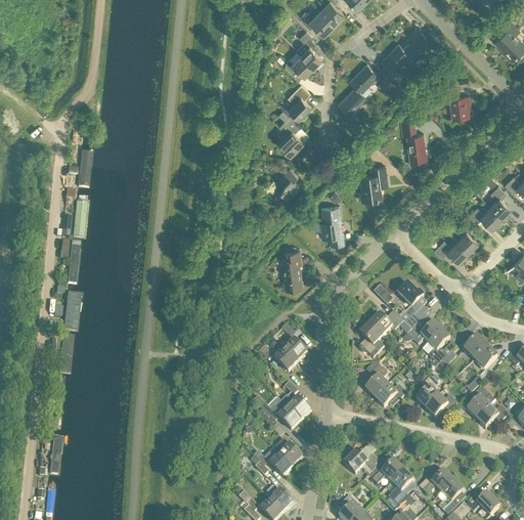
[(325,0),(320,6),(335,20),(345,10),(335,0),(325,0)]
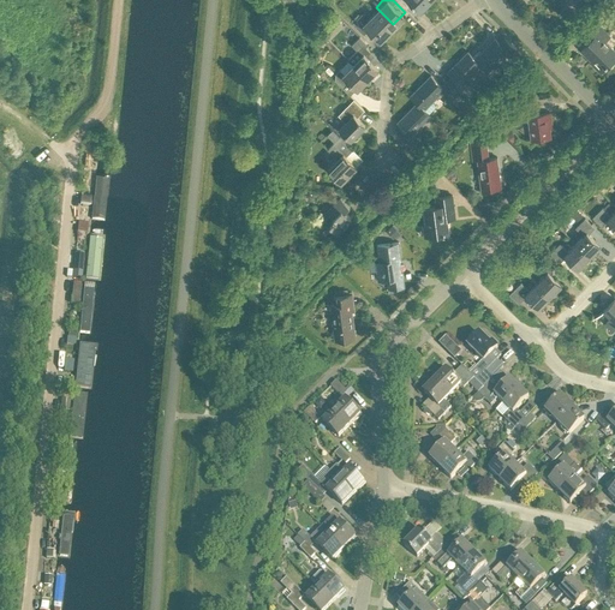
[(393,24),(376,7),(368,15),(362,9),(353,18),(364,29),(369,24),(381,35),(393,24)]
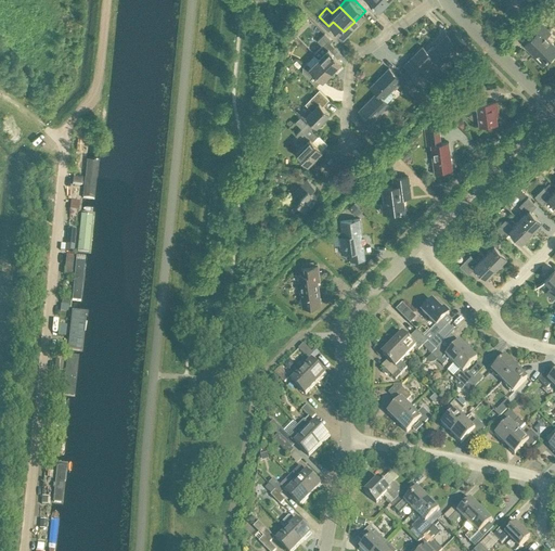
[(310,18),(302,11),(297,17),(304,25),(310,18)]
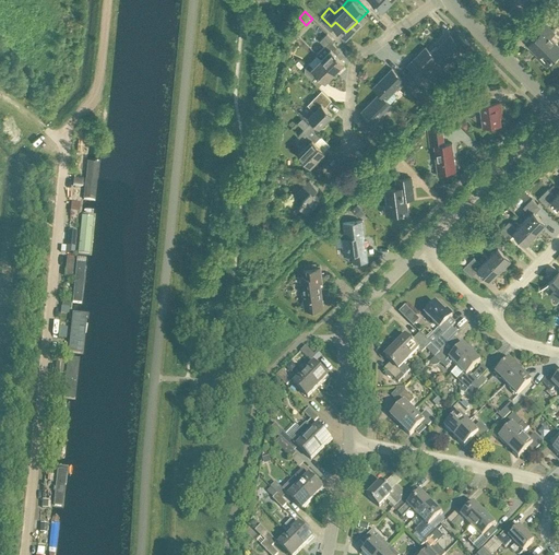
[(539,49),(537,50),(546,59),(558,46),(558,40),(549,32),(554,28),(538,13),(530,22),(538,31),(528,39),(539,49)]
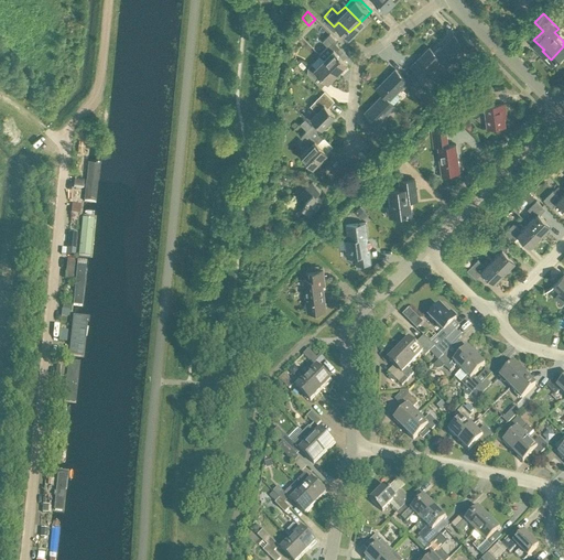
[(342,52),(346,47),(333,35),(335,33),(331,29),(323,36),(327,41),(320,50),(324,54),(338,67),(348,57),(342,52)]
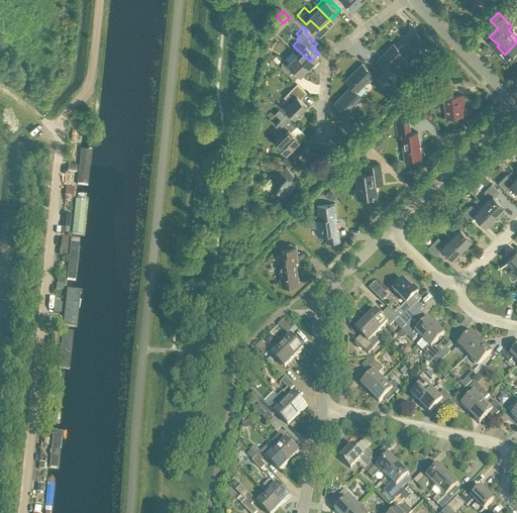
[(403,37),(398,42),(399,44),(405,50),(410,57),(427,39),(429,41),(435,47),(440,43),(424,27),(420,31),(416,27),(405,38),(403,37)]
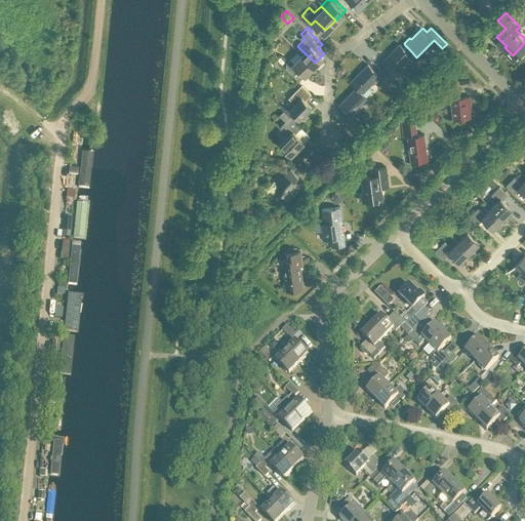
[(386,61),(381,65),(392,75),(396,70),(394,68),(411,51),(405,45),(404,43),(400,39),(382,56),(386,61)]
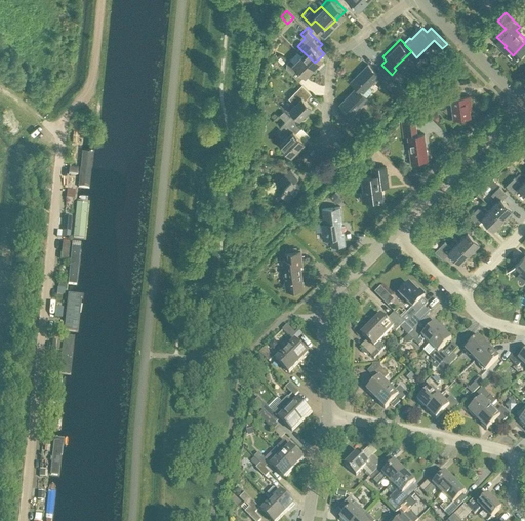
[(315,63),(301,50),(294,57),(290,54),(287,57),(286,64),(295,73),(301,68),(306,72),(315,63)]
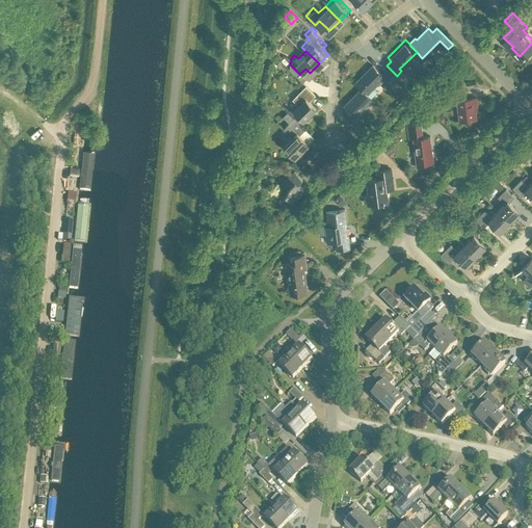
[(355,78),(362,84),(362,83),(368,89),(371,93),(377,87),(377,85),(374,82),(379,77),(388,85),(397,76),(387,66),(382,70),(373,60),(355,78)]
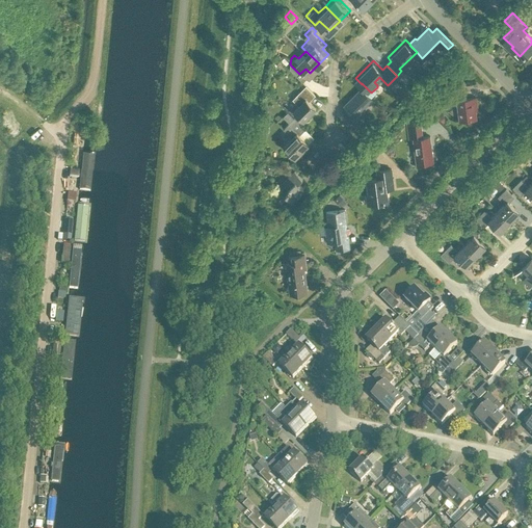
[(458,69),(462,74),(469,70),(463,63),(458,69)]
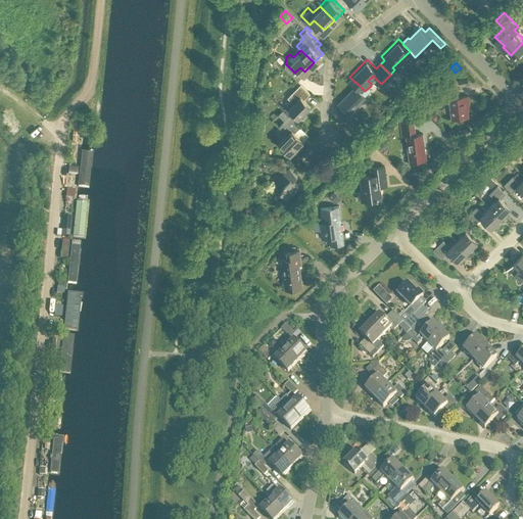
[(443,79),(445,94),(449,94),(453,114),(469,112),(467,103),(470,103),(468,91),(458,92),(456,77),(443,79)]
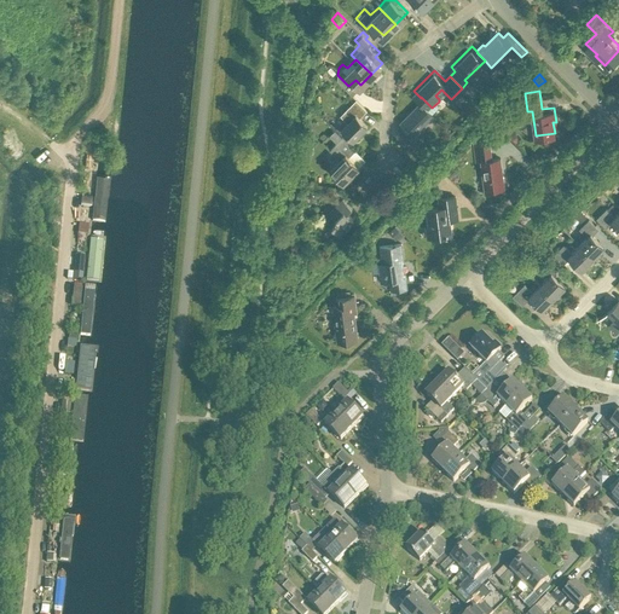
[(348,117),(342,123),(353,134),(368,120),(359,113),(368,105),(357,94),(341,110),(348,117)]
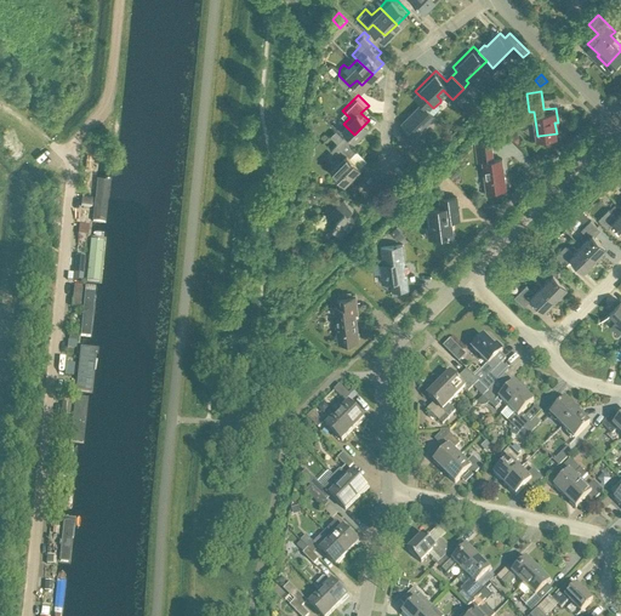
[(422,97),(422,98),(402,118),(406,123),(402,129),(412,140),(419,133),(416,131),(436,110),(433,108),(429,104),(422,97)]
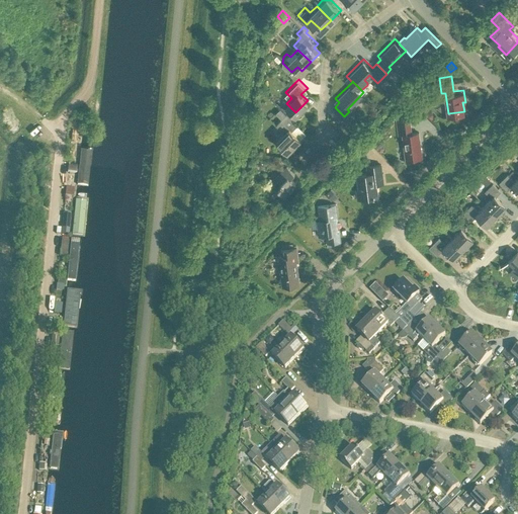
[(385,91),(394,92),(395,83),(386,83),(385,91)]
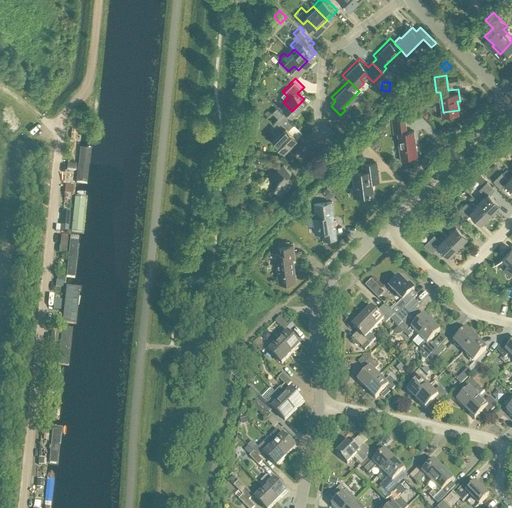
[(289,125),(294,120),(283,109),(273,119),(281,127),(273,136),(284,147),(297,134),(289,125)]
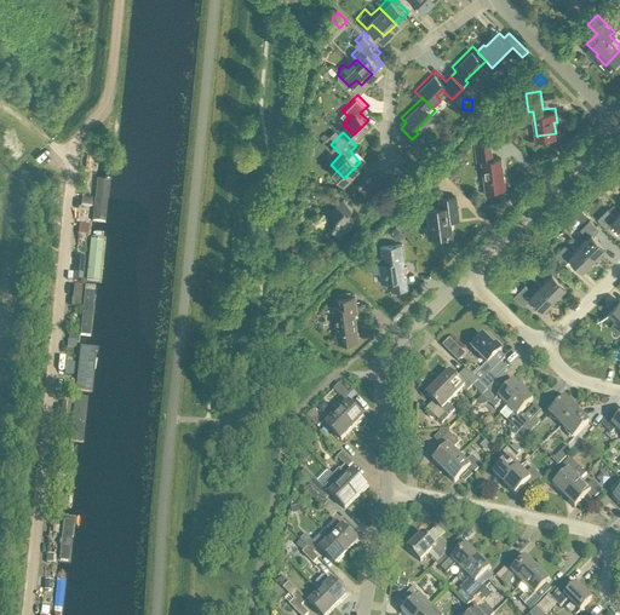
[(474,138),(476,157),(482,156),(486,185),(506,183),(501,153),(493,154),(491,136),(474,138)]
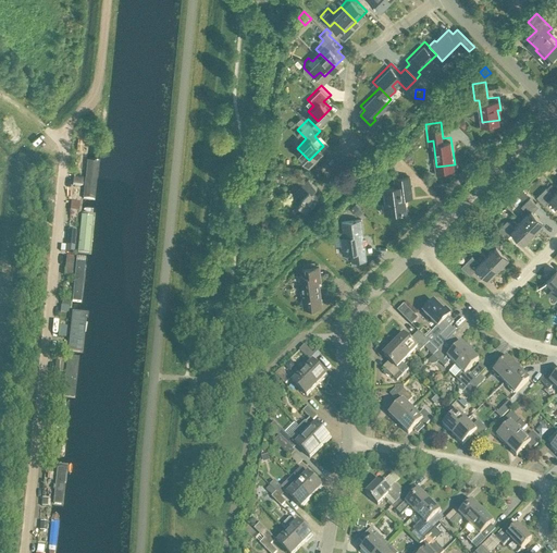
[(87,152),(83,198),(95,199),(98,154),(87,152)]
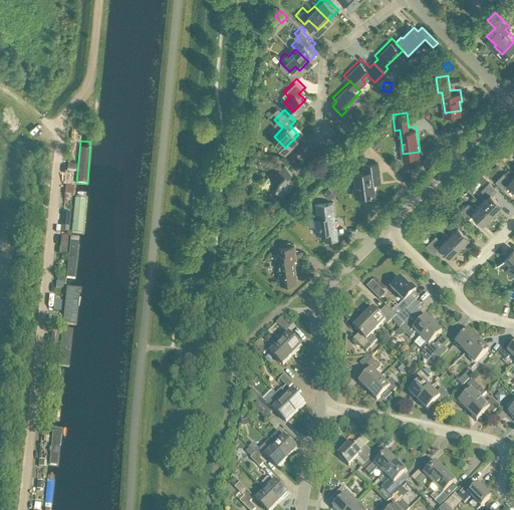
[(354,169),(357,193),(375,190),(373,179),(380,178),(378,159),(364,161),(365,168),(354,169)]
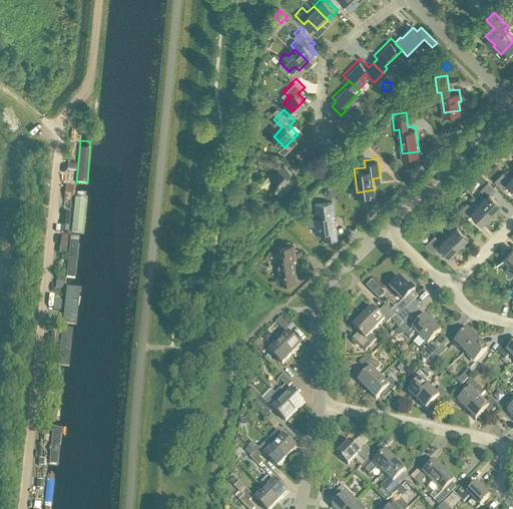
[(276,182),(278,184),(282,188),(294,177),(288,171),(293,166),(285,159),(273,170),(280,177),(276,182)]
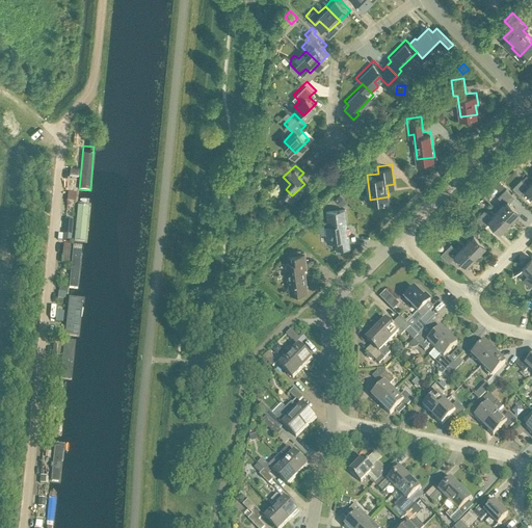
[(78,176),(79,167),(70,166),(70,175),(78,176)]
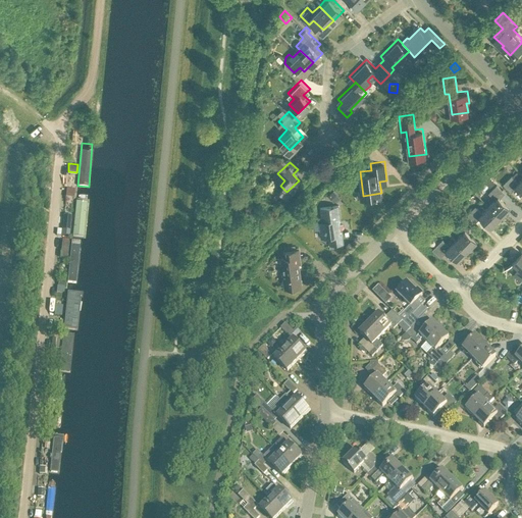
[(521,173),(518,178),(512,171),(504,179),(511,188),(516,183),(521,188),(521,173)]
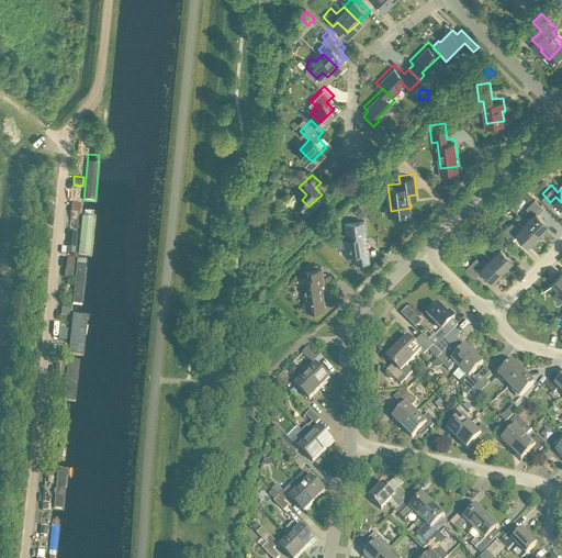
[(527,197),(532,192),(527,187),(521,192),(527,197)]
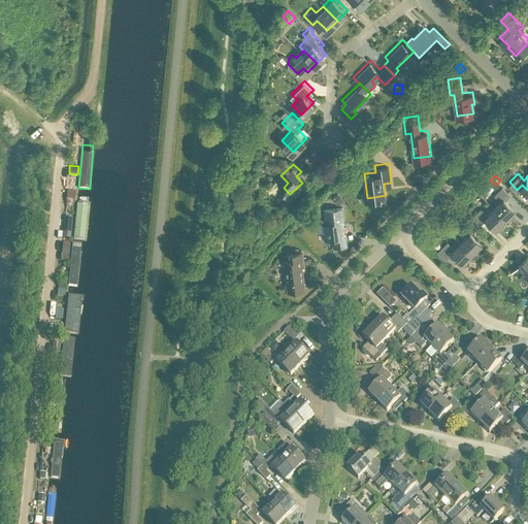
[(501,197),(494,204),(506,217),(512,213),(510,211),(516,206),(505,196),(510,191),(502,183),(494,191),(501,197)]
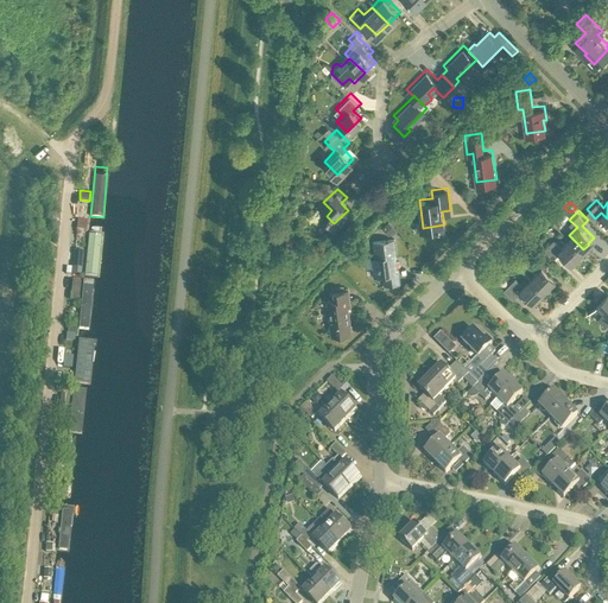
[(327,216),(318,224),(322,228),(327,224),(327,222),(329,219),(327,216)]
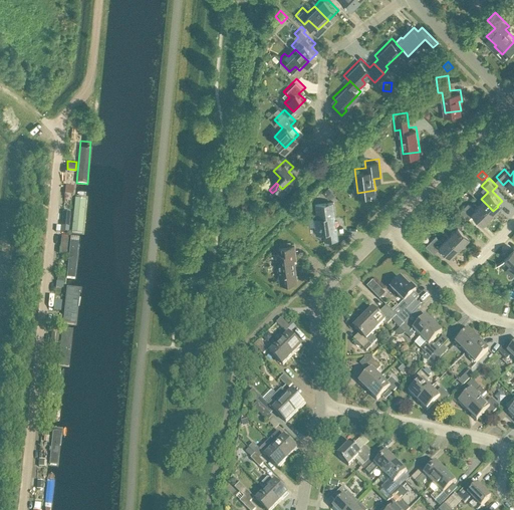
[(334,190),(328,184),(323,189),(329,195),(334,190)]
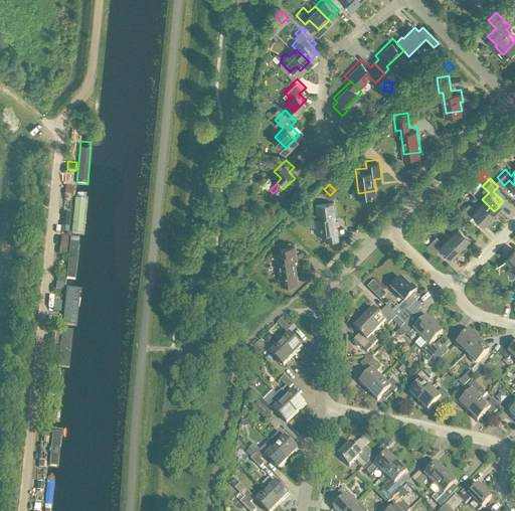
[(86,195),(75,195),(73,223),(75,228),(79,229),(83,225),(86,195)]
